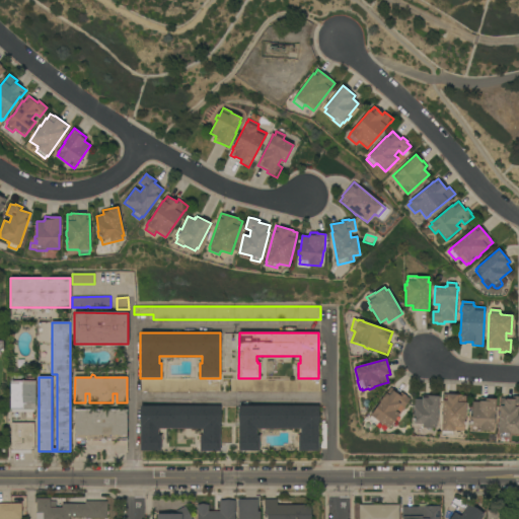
[(10,380),(25,380),(25,377),(34,377),(34,380),(35,380),(35,410),(34,410),(34,413),(11,412),(11,410),(10,410),(10,380)]
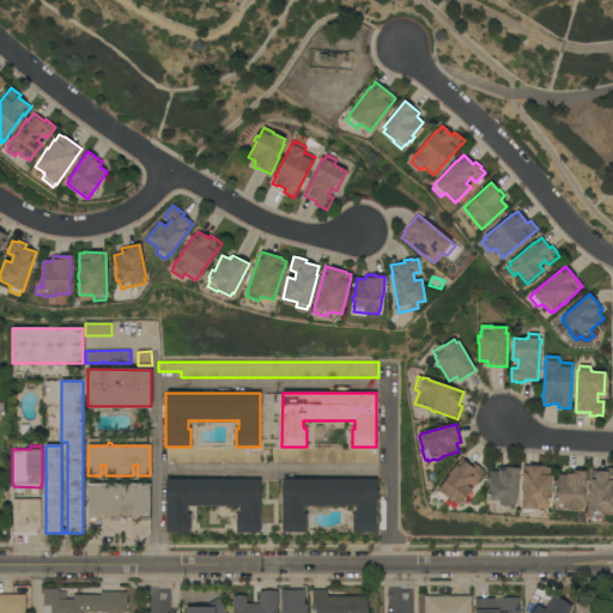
[(168,463),(168,448),(260,448),(260,462),(168,463)]
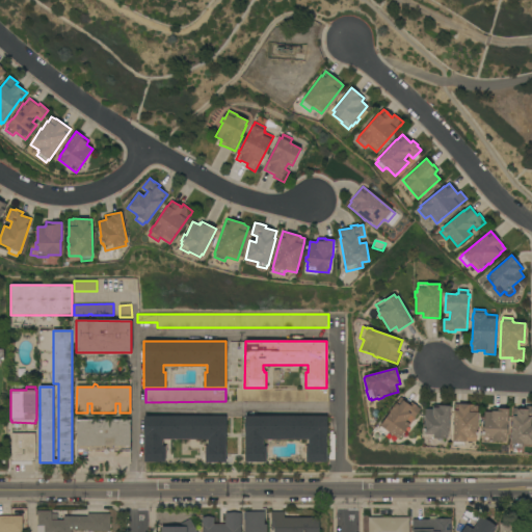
[(236,401),(236,389),(328,389),(328,401),(236,401)]
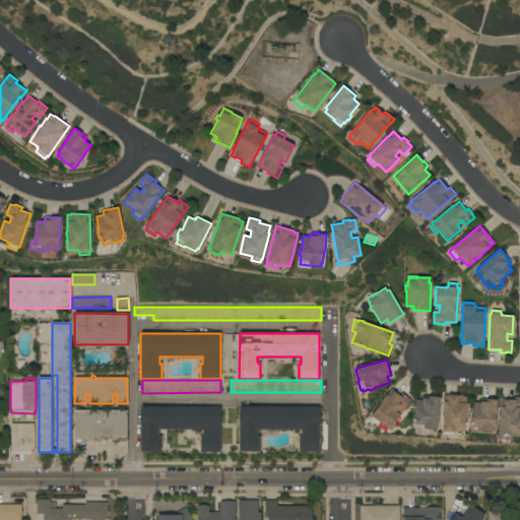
[(389,430),(380,423),(377,426),(370,420),(372,417),(370,416),(372,413),(373,414),(380,403),(386,394),(387,394),(391,388),(400,395),(402,393),(410,399),(404,409),(400,406),(396,411),(400,414),(389,430)]
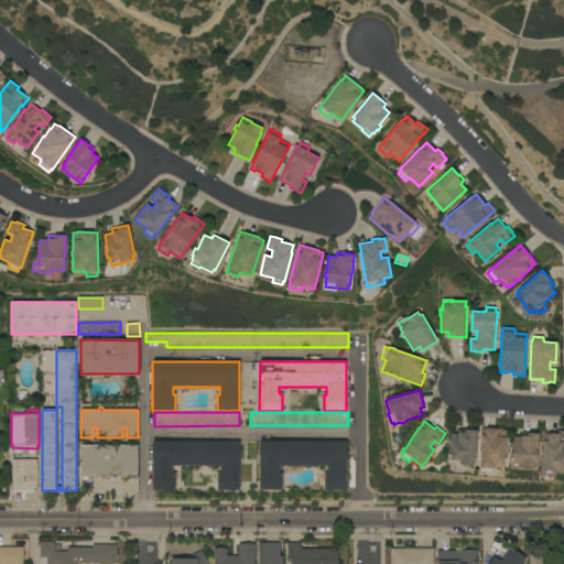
[(498,430),(498,431),(507,432),(506,446),(506,448),(506,453),(506,455),(506,464),(505,464),(505,468),(494,467),(494,469),(492,469),(492,473),(480,473),(480,468),(479,468),(480,435),(481,435),(481,429),(498,430)]
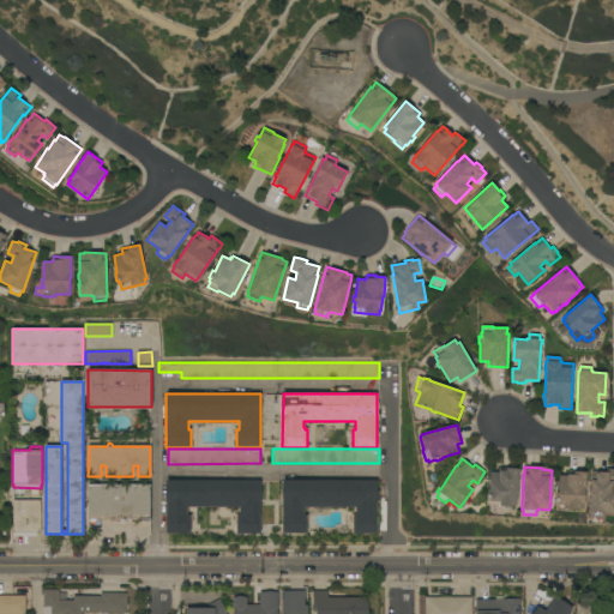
[(491,473),(499,473),(499,468),(519,469),(517,503),(515,503),(515,506),(511,506),(511,510),(505,509),(505,506),(500,506),(500,507),(489,507),(491,501),(489,501),(489,497),(488,495),(488,489),(489,489),(491,473)]
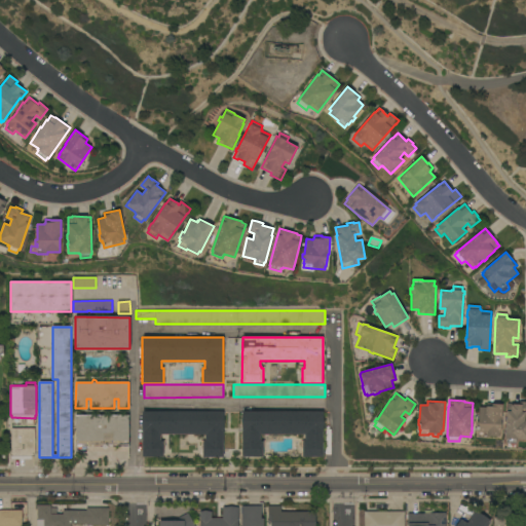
[(506,443),(506,439),(504,439),(506,411),(508,411),(508,404),(515,404),(514,405),(519,405),(519,402),(525,402),(525,414),(524,421),(525,421),(525,439),(516,439),(516,444),(506,443)]
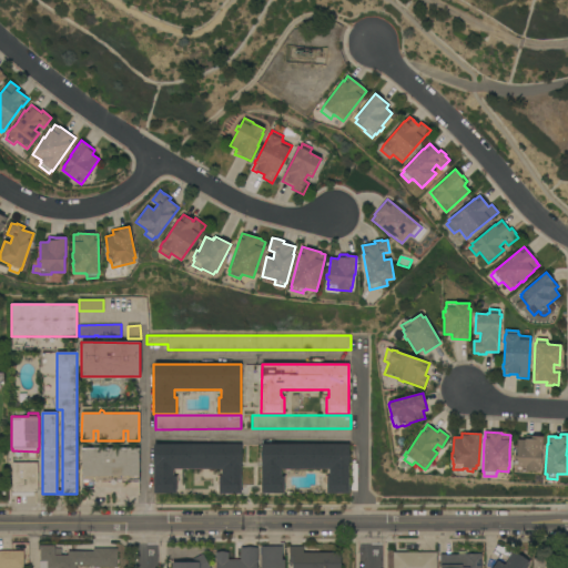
[(525,440),(525,439),(526,435),(533,436),(543,437),(541,450),(540,467),(539,467),(539,472),(526,472),(526,473),(516,472),(516,464),(514,463),(514,456),(516,456),(517,439),(525,440)]
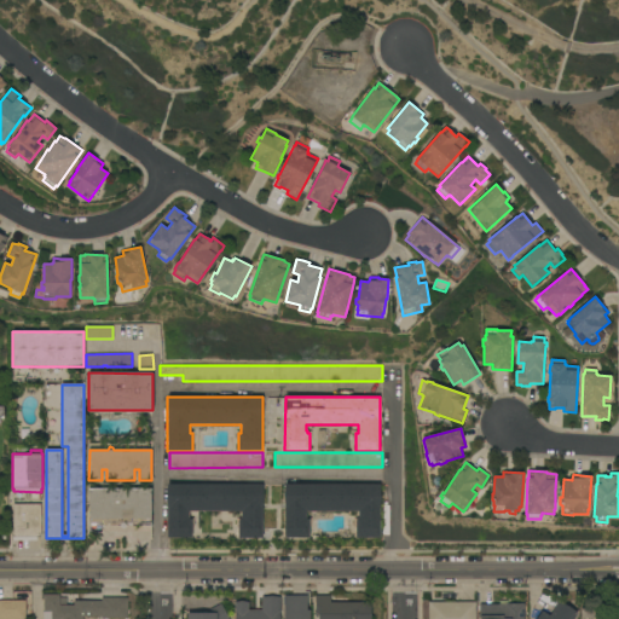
[(167,484),(264,485),(262,538),(238,538),(238,520),(241,520),(241,518),(241,512),(189,512),(189,518),(190,518),(190,520),(192,520),(192,538),(167,538),(167,484)]
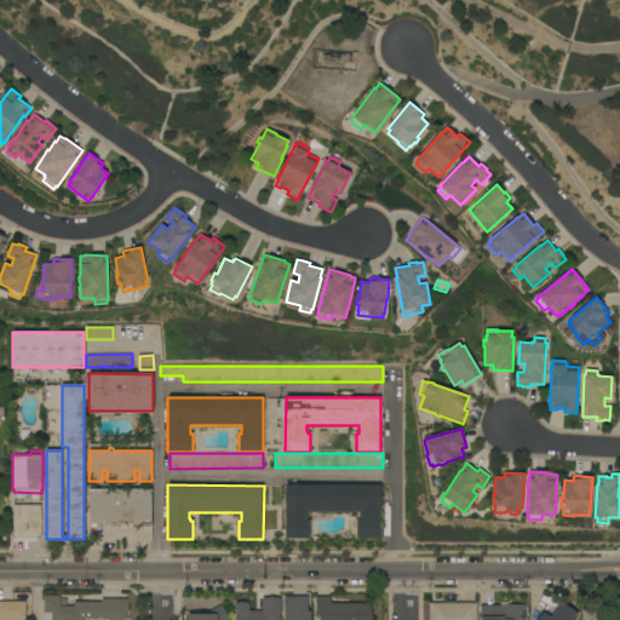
[(380,484),(380,539),(356,539),(356,521),(359,521),(359,518),(360,518),(360,512),(306,512),(306,517),(308,517),(308,521),(310,521),(310,539),(286,539),(286,484),(380,484)]
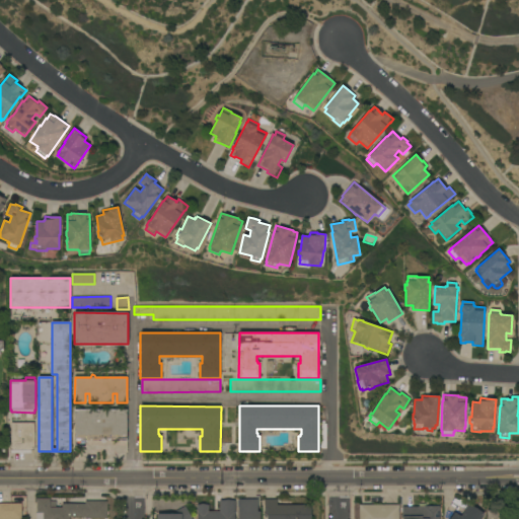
[(127,410),(127,441),(74,441),(74,410),(127,410)]
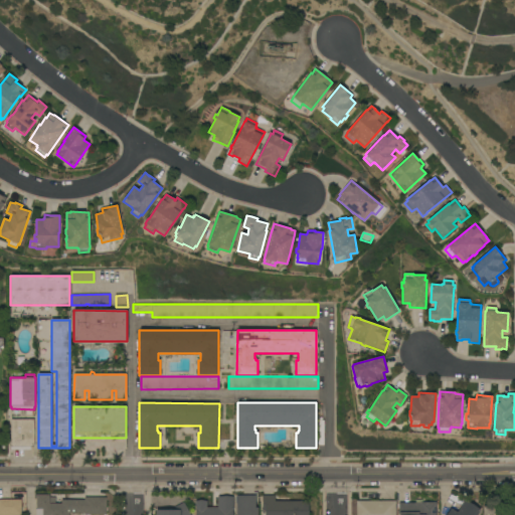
[(34,419),(34,447),(30,447),(30,450),(11,450),(10,419),(34,419)]
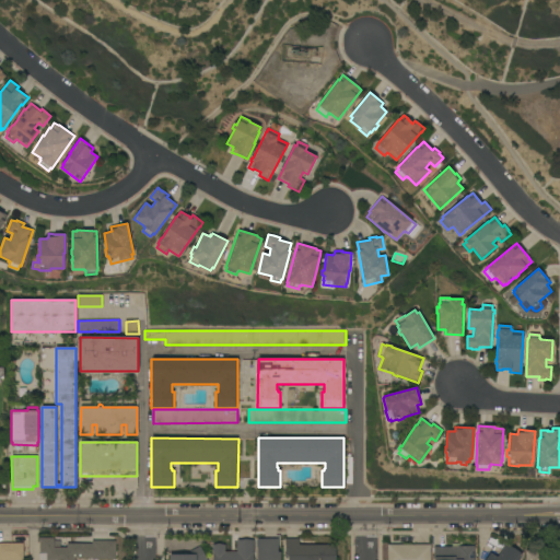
[(115,540),(115,559),(92,559),(92,558),(74,558),(74,559),(38,559),(38,553),(39,553),(39,552),(38,552),(38,548),(39,548),(39,543),(37,543),(37,538),(41,538),(41,537),(44,537),(44,538),(49,538),(49,537),(55,537),(55,541),(57,541),(57,547),(67,547),(67,544),(68,544),(68,543),(71,543),(71,544),(74,544),(74,543),(78,543),(78,544),(81,544),(81,543),(88,543),(88,544),(89,544),(89,543),(92,543),(92,541),(115,540)]
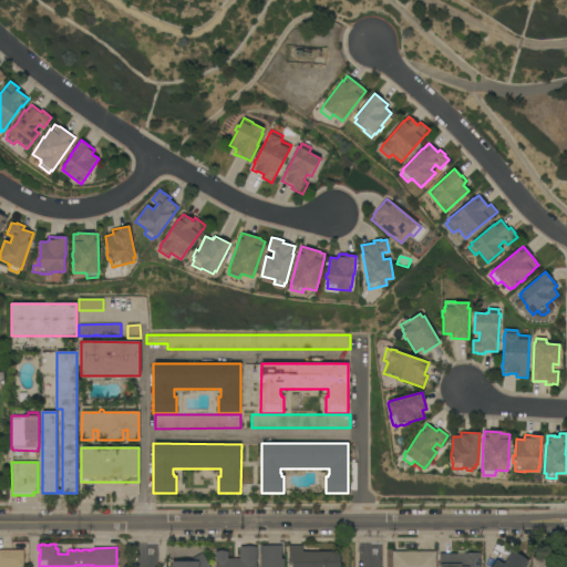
[(281,546),(281,559),(285,559),(285,566),(260,566),(260,546),(281,546)]
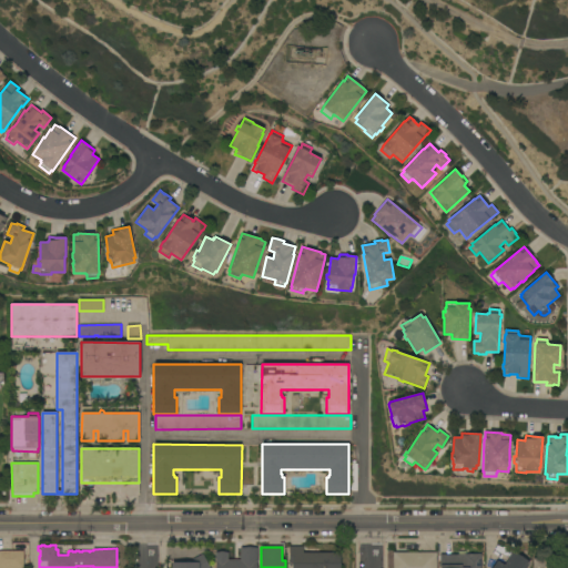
[(341,553),(341,567),(292,567),(292,566),(290,566),(290,547),(303,547),(303,553),(341,553)]
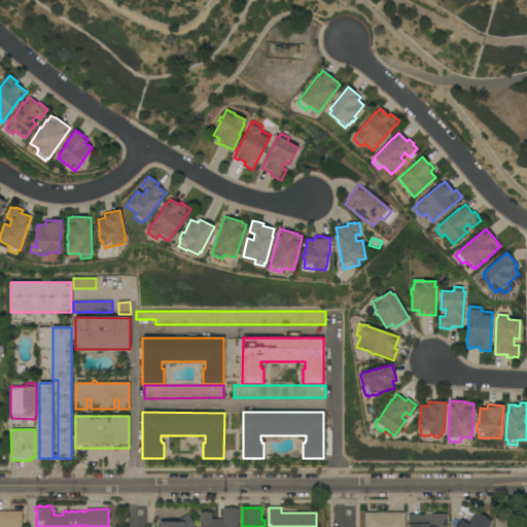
[(200,526),(200,522),(200,513),(211,513),(211,519),(222,519),(222,508),(239,508),(239,522),(238,522),(238,526),(200,526)]
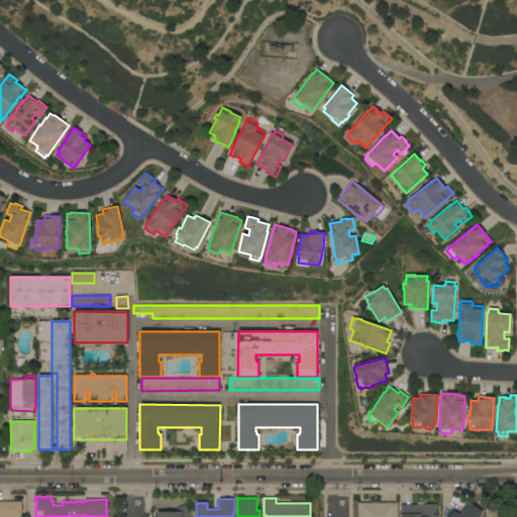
[(0,516),(0,502),(21,502),(21,516),(0,516)]
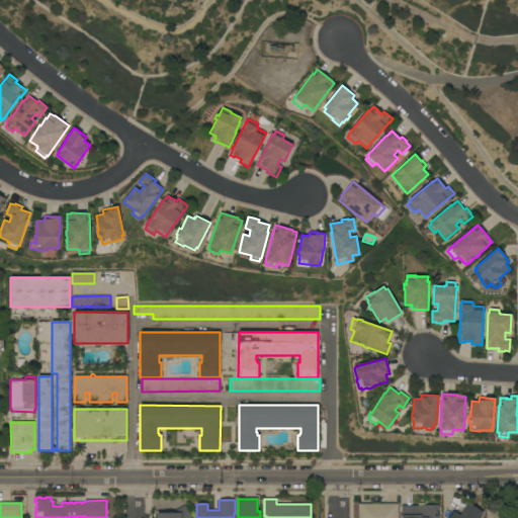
[(358,517),(358,504),(398,504),(398,517),(358,517)]
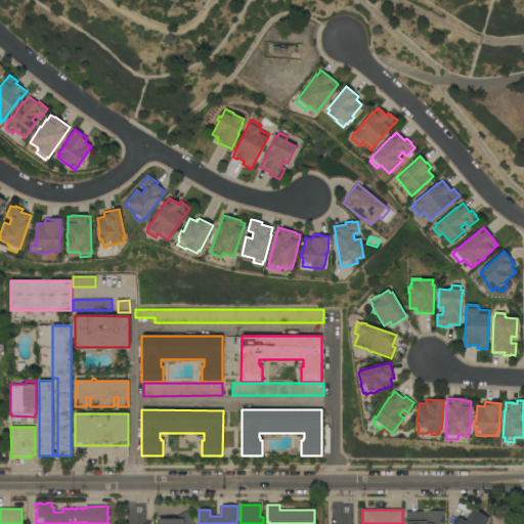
[(472,510),(489,519),(486,523),(454,523),(459,518),(466,521),(472,510)]
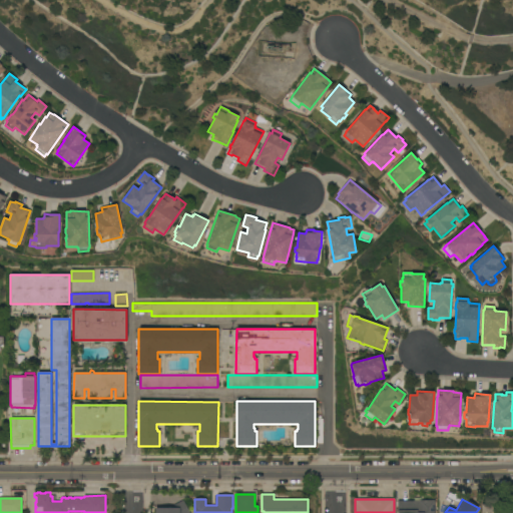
[(155,512),(155,508),(168,508),(182,500),(189,512),(155,512)]
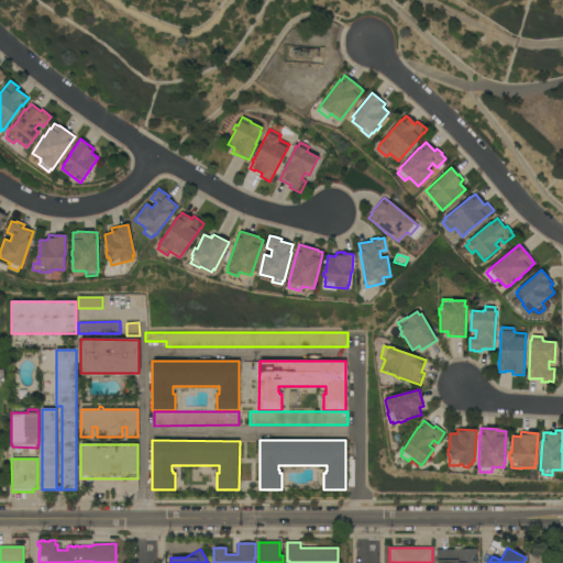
[(460,550),(460,549),(477,549),(477,562),(435,562),(435,550),(460,550)]
